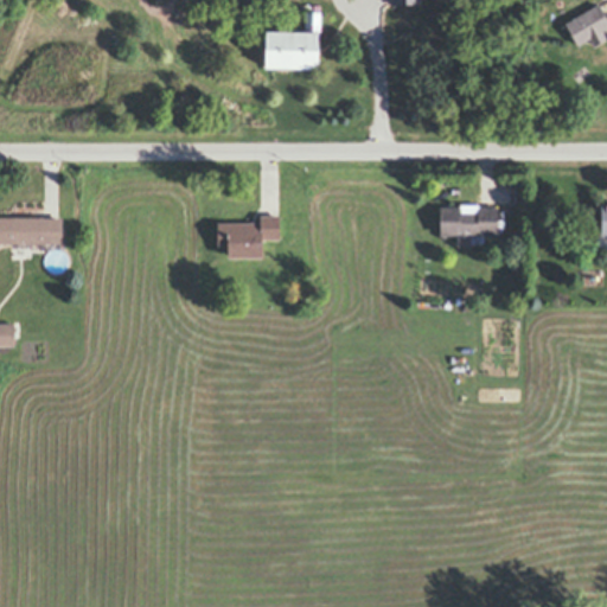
[(605,34),(606,38),(599,44),(595,46),(592,39),(581,46),(567,25),(601,5),(606,13),(606,12),(606,30),(604,32),(605,34)]
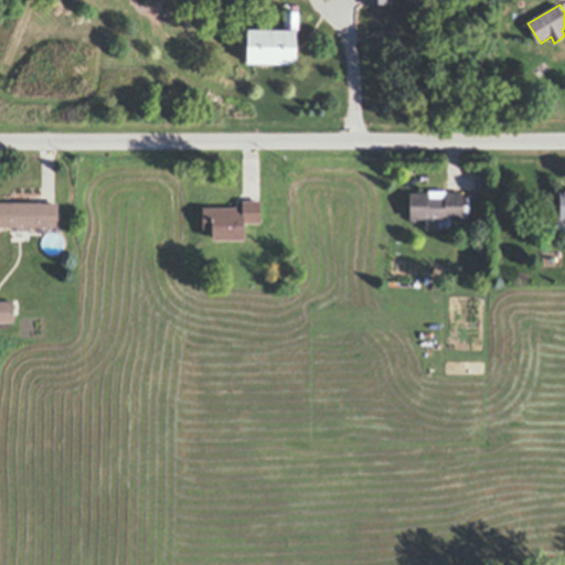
[(248,62),(249,28),(252,27),(289,28),(290,9),(305,9),(305,29),(309,29),(309,39),(300,39),(300,62),(248,62)]
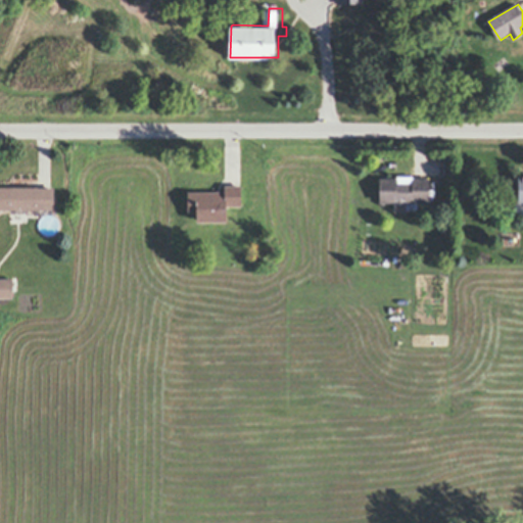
[(393,180),(393,181),(407,182),(407,180),(425,181),(424,203),(376,202),(376,180),(393,180)]
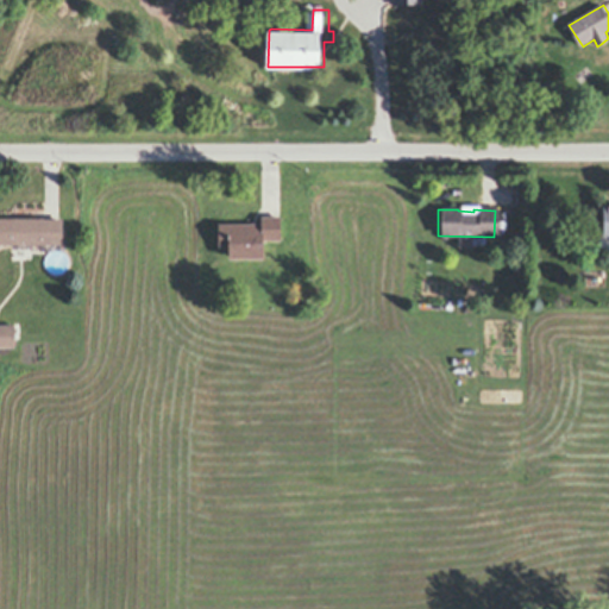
[(219,223),(262,223),(262,215),(281,215),(282,240),(264,240),(264,258),(230,259),(230,245),(219,245),(219,223)]
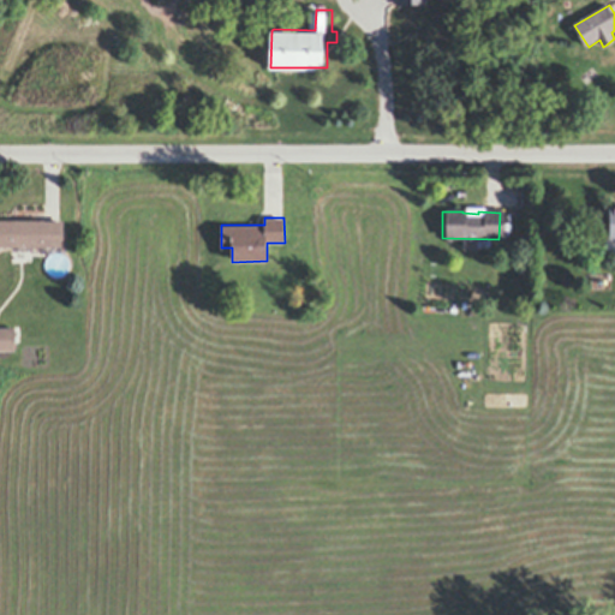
[(63,244),(49,245),(46,245),(34,245),(16,245),(12,245),(0,245),(0,221),(16,221),(34,221),(46,221),(46,222),(63,222),(63,244)]
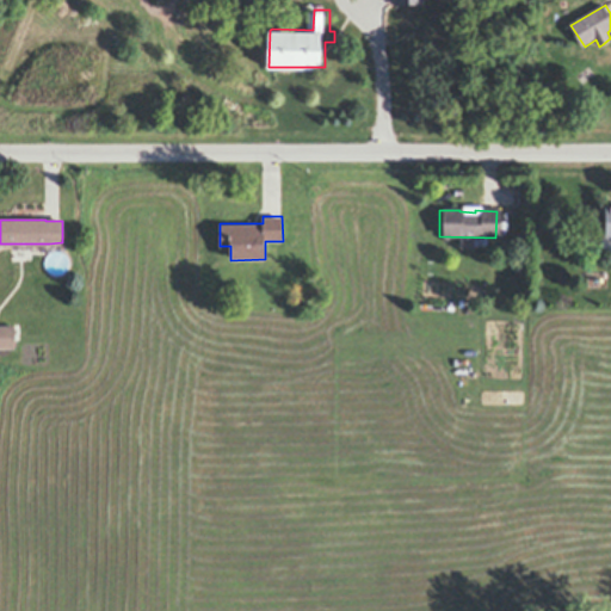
[(12,244),(16,244),(34,244),(45,244),(49,244),(62,242),(65,242),(65,247),(63,250),(60,252),(59,251),(57,251),(56,251),(55,251),(54,251),(53,251),(51,252),(50,252),(49,252),(49,253),(48,253),(48,254),(47,254),(45,252),(44,250),(34,251),(34,258),(12,258),(12,244)]
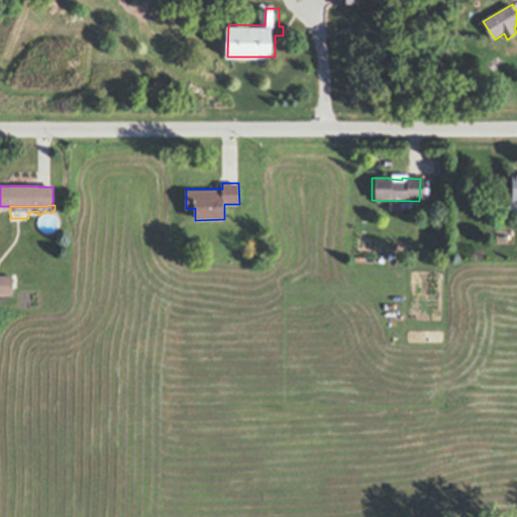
[(38,213),(39,215),(40,215),(40,214),(41,214),(41,213),(42,213),(43,213),(44,212),(45,212),(46,212),(47,212),(48,212),(49,212),(50,213),(54,211),(56,214),(57,216),(57,218),(58,220),(58,221),(57,223),(57,224),(57,225),(56,226),(56,227),(55,227),(55,228),(54,229),(53,230),(52,230),(50,231),(49,231),(48,231),(47,232),(46,232),(45,231),(44,231),(43,231),(42,230),(41,230),(40,229),(39,228),(38,227),(38,226),(37,225),(36,223),(36,221),(37,218),(37,216),(38,213)]
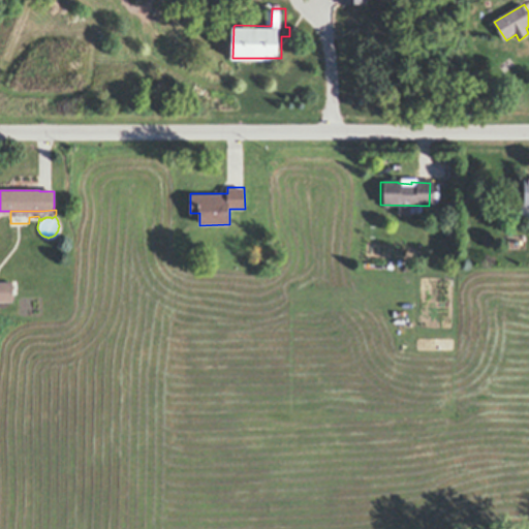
[(0,281),(10,281),(10,302),(0,302),(0,281)]
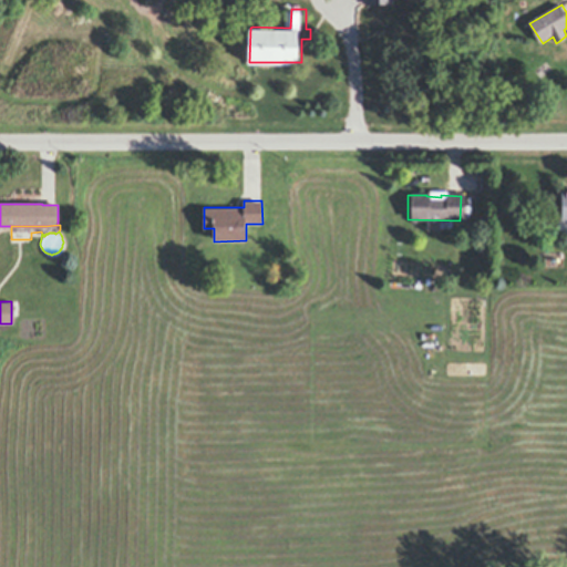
All buildings are outlined.
